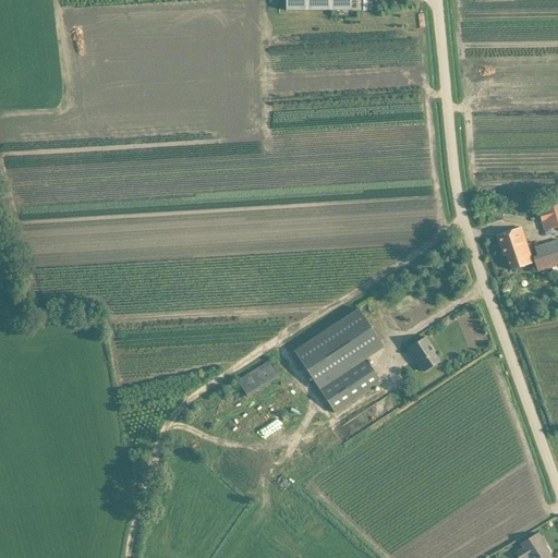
[(351,0),(286,0),(286,11),(351,10),(351,0)]
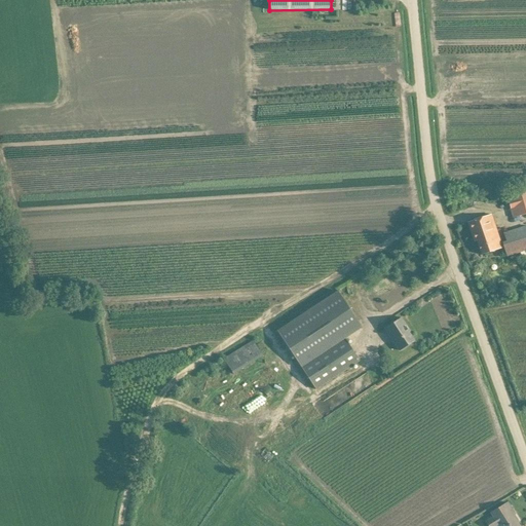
[(513,217),(525,213),(525,187),(505,193),(513,217)]
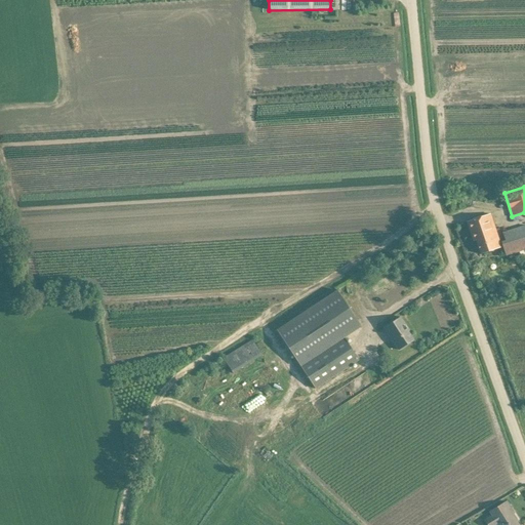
[(477,218),(467,221),(474,241),(477,240),(481,254),(491,251),(495,249),(496,249),(495,247),(491,235),(496,234),(490,214),(477,218)]
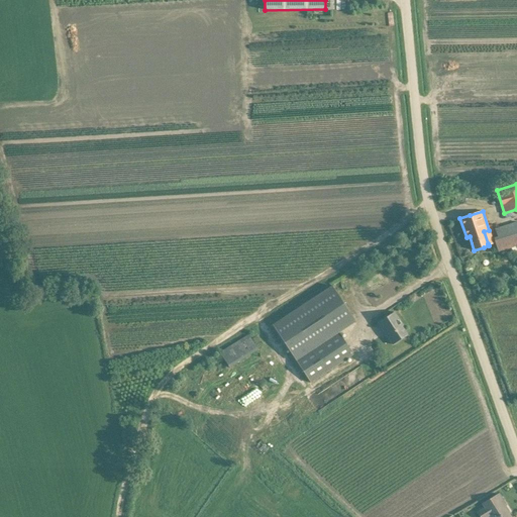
[(498,252),(516,245),(516,225),(516,222),(495,228),(497,237),(493,238),(498,252)]
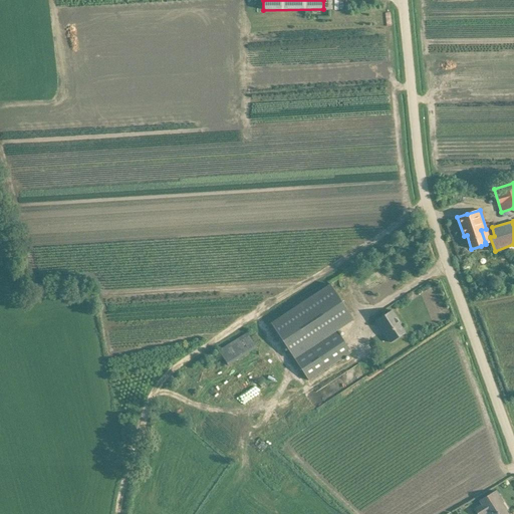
[(353,319),(330,284),(271,323),(309,380),(343,357),(351,352),(336,330),(353,319)]
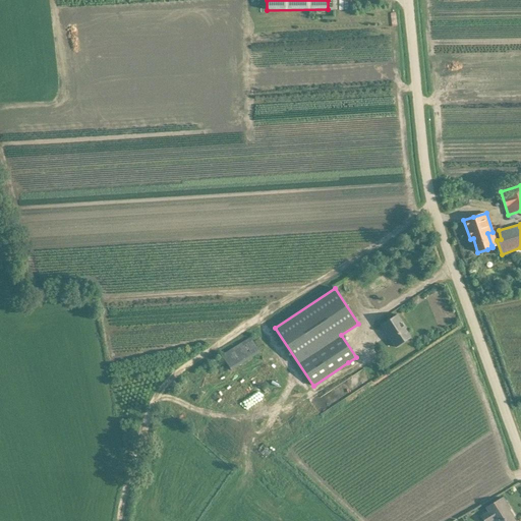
[(396,347),(410,338),(401,324),(403,323),(397,314),(382,325),(396,347)]
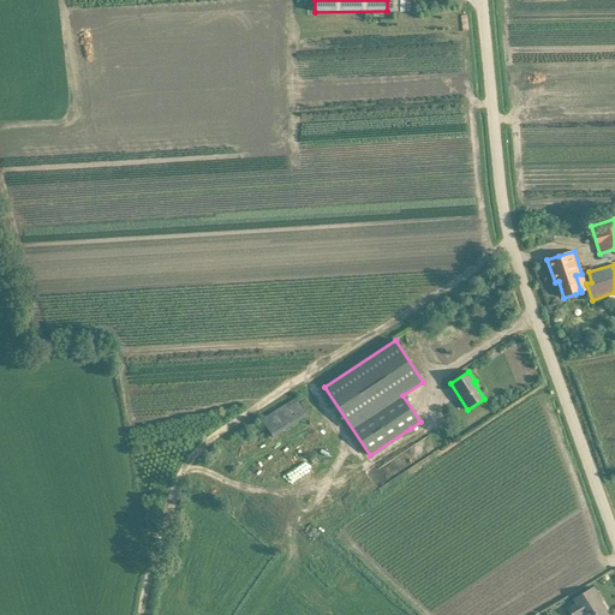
[(279,440),(311,416),(300,400),(267,423),(279,440)]
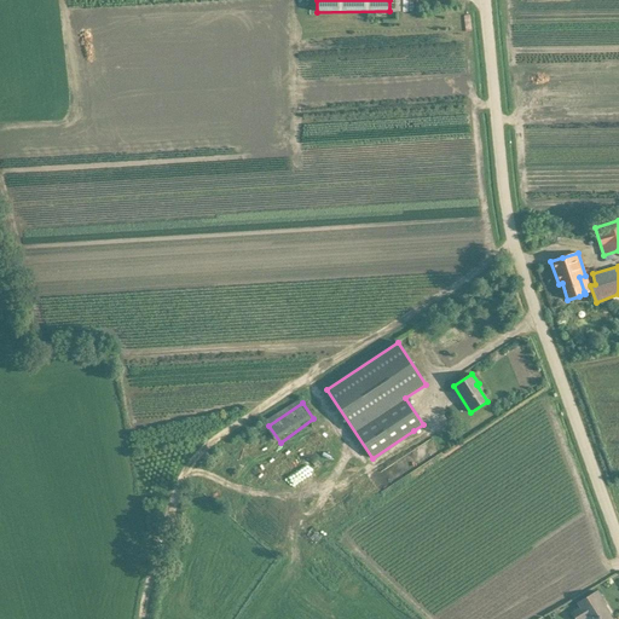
[(312,503),(320,493),(308,482),(300,492),(312,503)]
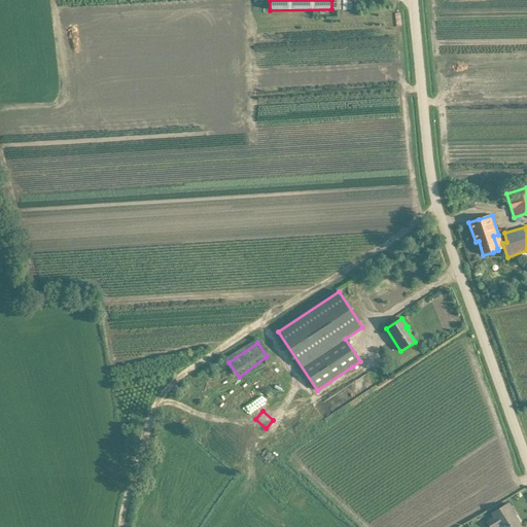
[(497,526),(500,525),(500,526),(520,526),(511,512),(513,511),(508,503),(492,514),(495,518),(487,522),(490,526),(497,526)]
